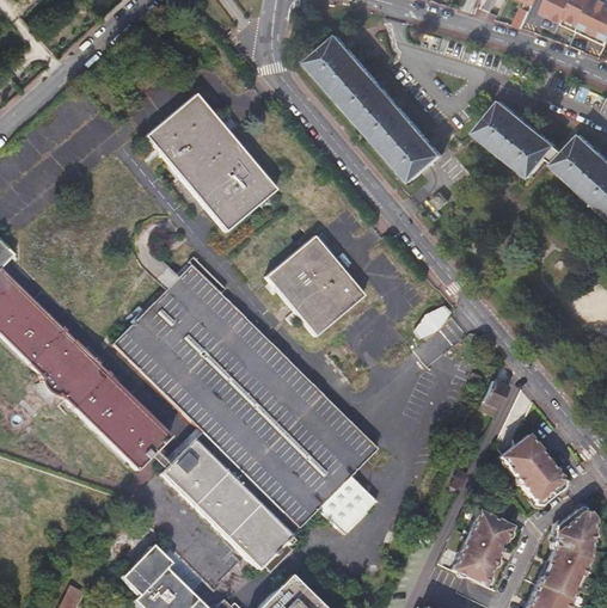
[(484,0),(478,12),(488,14),(495,0),(484,0)]
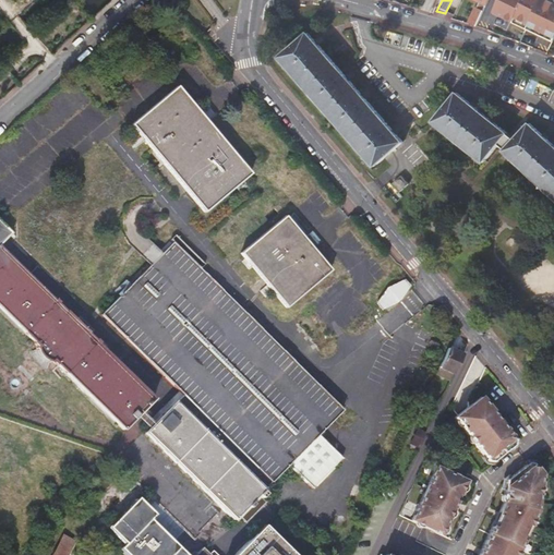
[(479,4),(472,19),(480,24),(491,0),(484,0),(481,5),(479,4)]
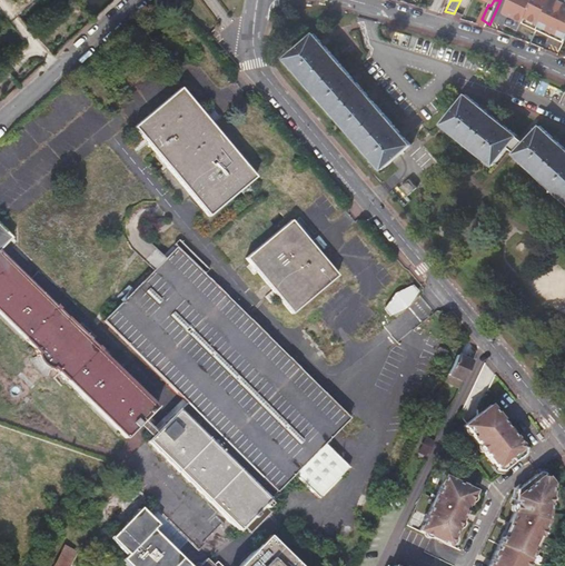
[(511,0),(506,10),(541,27),(542,23),(553,0),(511,0)]
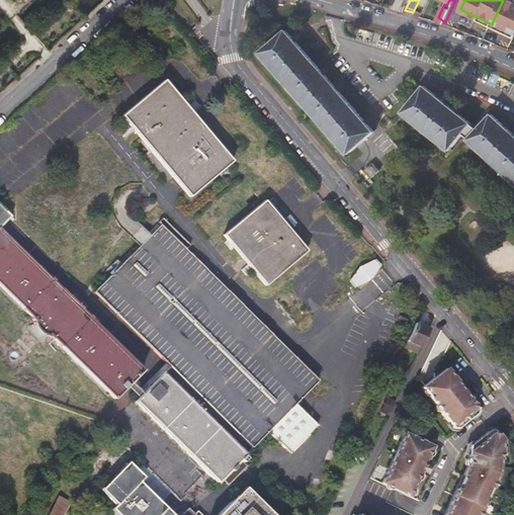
[(503,0),(493,21),(513,30),(513,0),(503,0)]
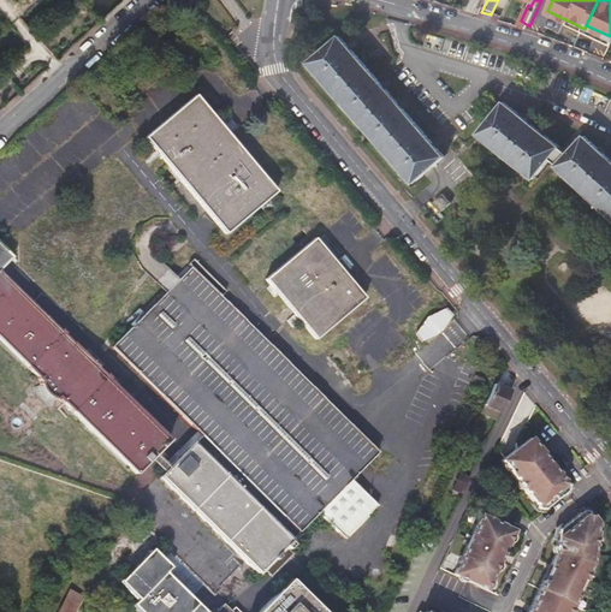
[(610,36),(586,25),(585,29),(610,41),(610,36)]
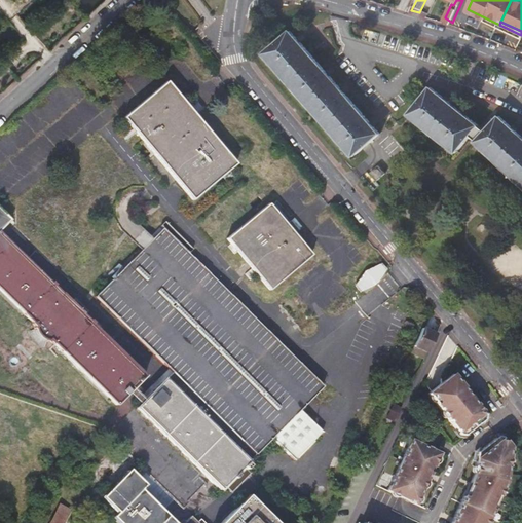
[(384,131),(294,29),(269,50),(360,153),(384,131)]
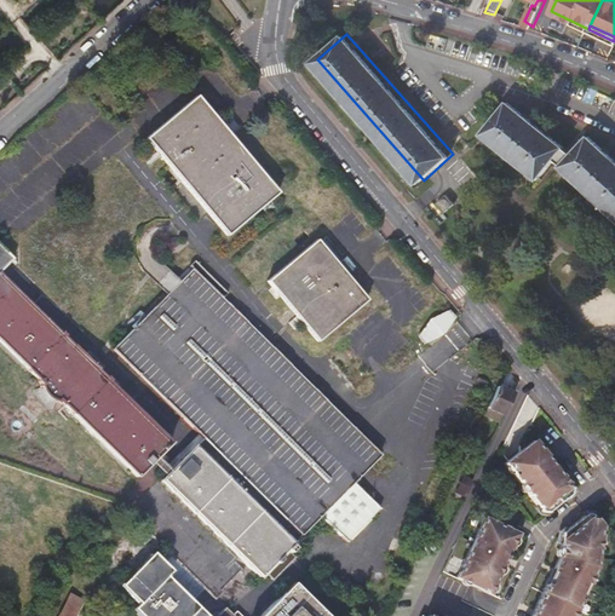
[(421,182),(424,180),(317,59),(315,62),(421,182)]
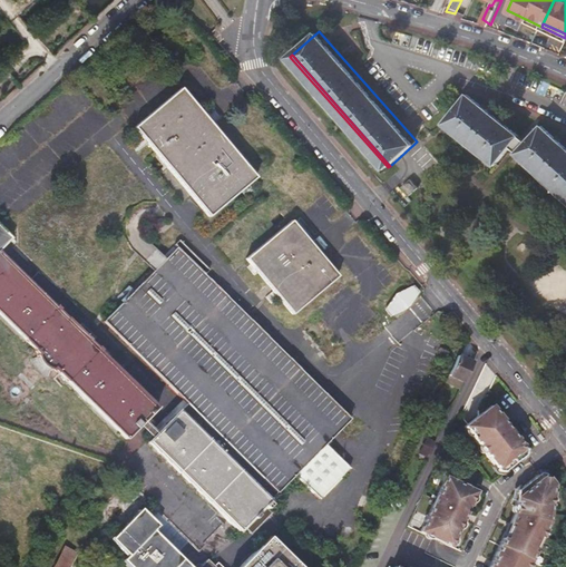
[(260,174),(181,87),(136,126),(213,214),(260,174)]
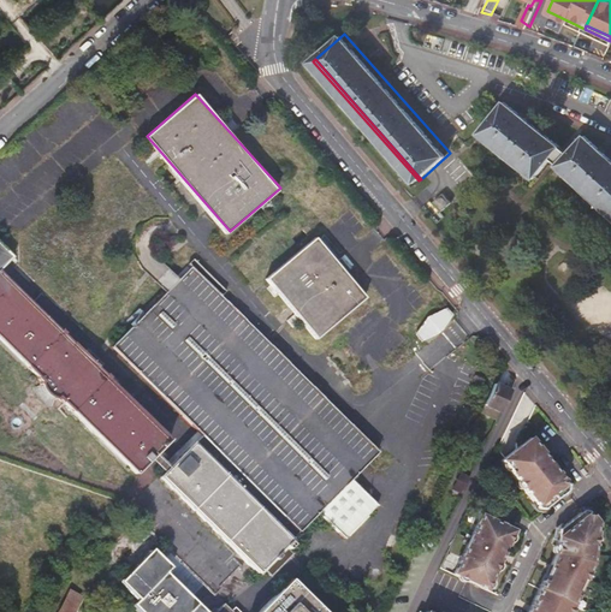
[(541,174),(557,155),(567,143),(511,97),(486,129),(541,174)]
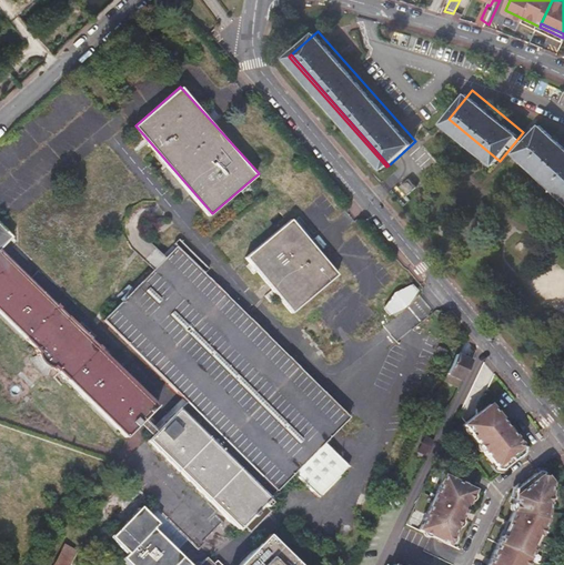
[(563,139),(545,122),(531,139),(521,150),(563,189),(563,139)]
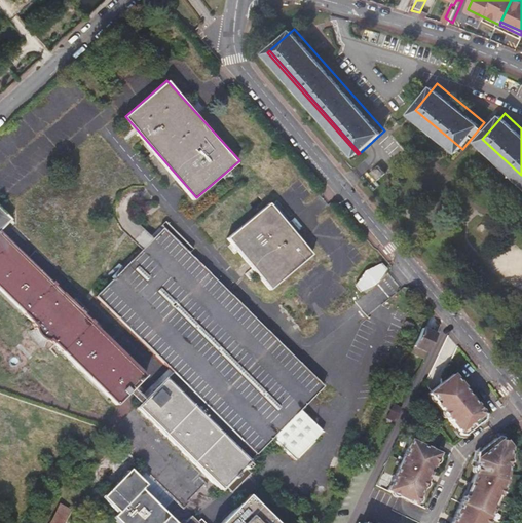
[(484,122),(476,133),(482,139),(491,128),(484,122)]
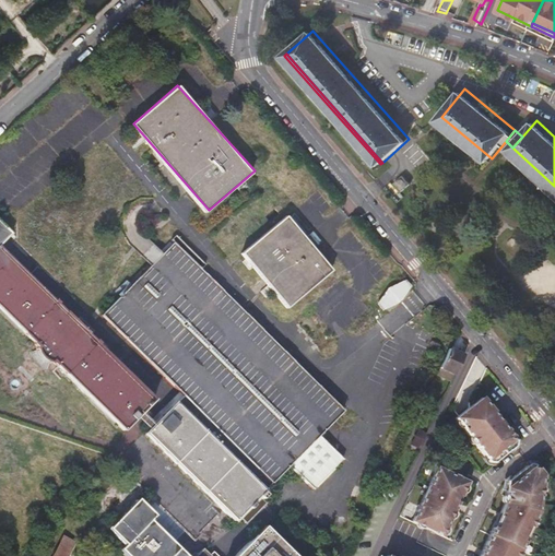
[(414,181),(406,172),(398,180),(405,189),(414,181)]
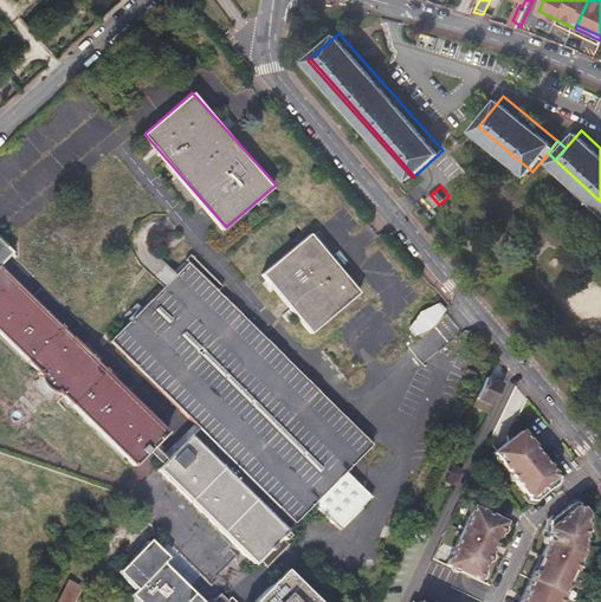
[(364,285),(314,230),(265,271),(295,304),(286,311),(293,318),(301,311),(316,329),(364,285)]
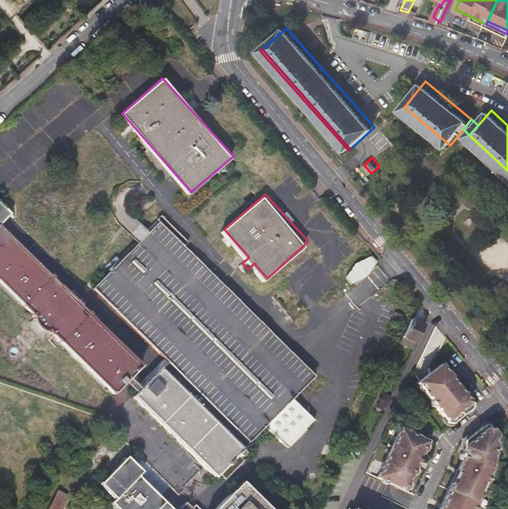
[(0,198),(0,277),(35,313),(35,319),(49,333),(55,332),(116,392),(144,364),(27,248),(38,237),(0,198)]
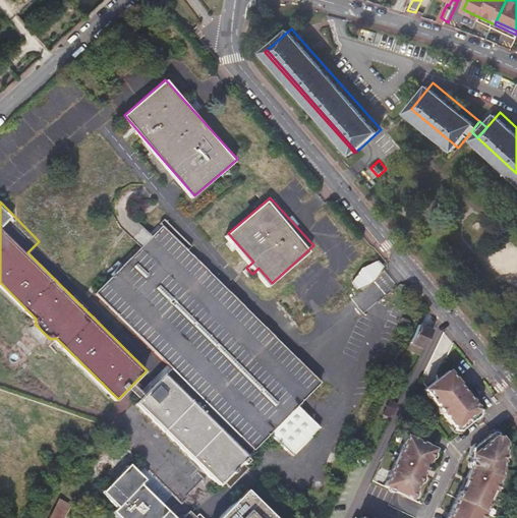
[(227,479),(233,485),(252,466),(249,463),(253,460),(251,458),(250,459),(249,457),(324,381),(165,225),(97,293),(174,368),(139,402),(222,485),(227,479)]
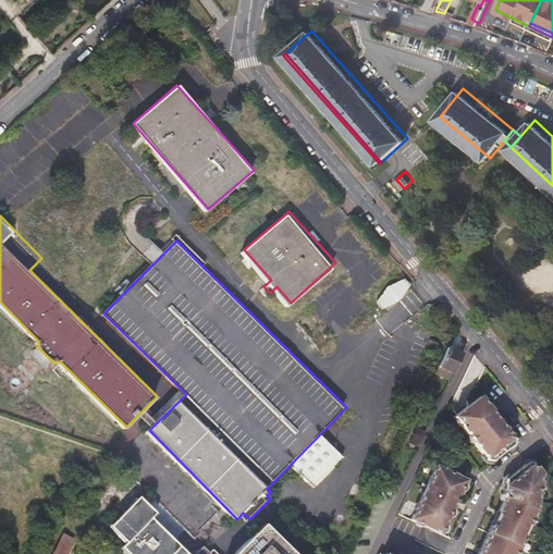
[(158,258),(167,249),(157,241),(148,249),(158,258)]
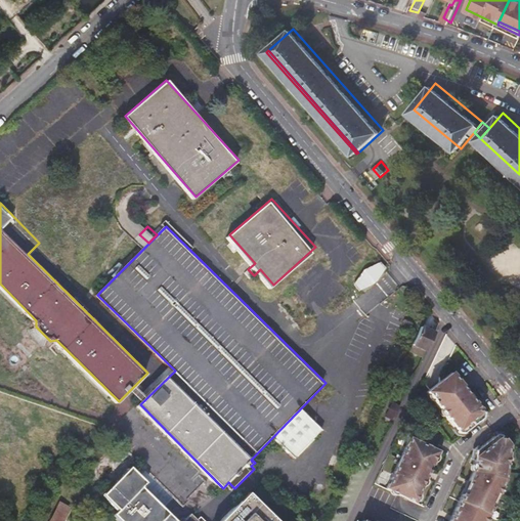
[(376,280),(386,268),(383,265),(373,267),(371,266),(366,267),(363,271),(365,274),(358,280),(361,285),(376,280)]
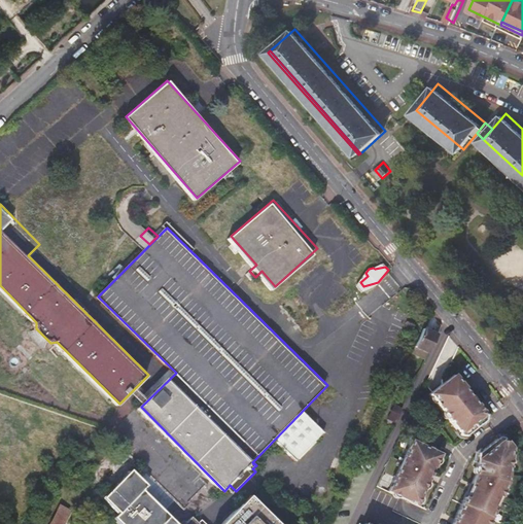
[(441,334),(427,327),(419,345),(432,352),(441,334)]
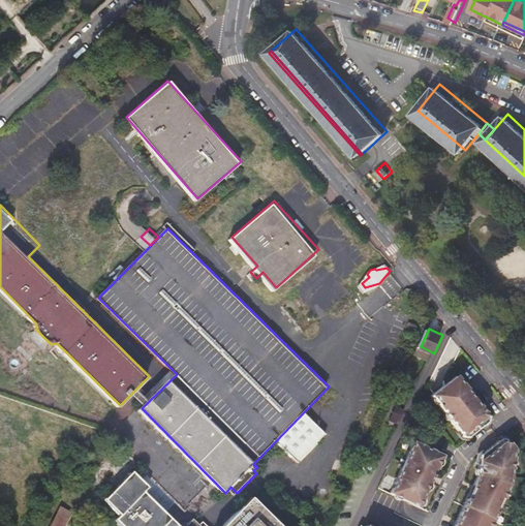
[(434,353),(421,346),(418,352),(431,359),(434,353)]
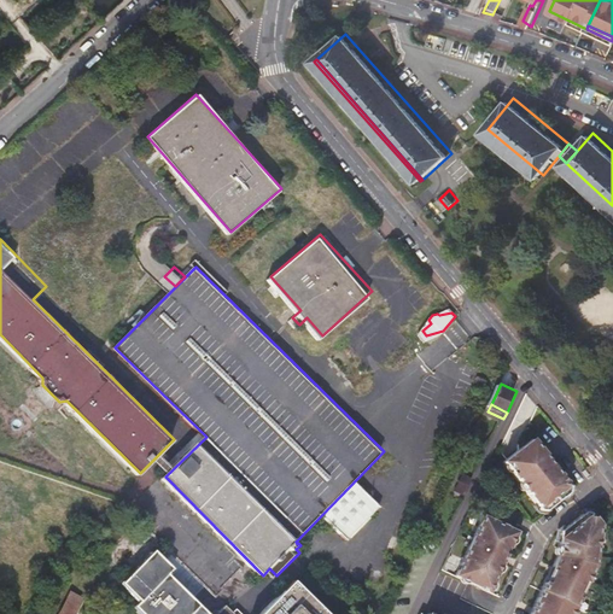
[(571,484),(536,438),(507,461),(543,508),(548,508),(571,492),(571,484)]
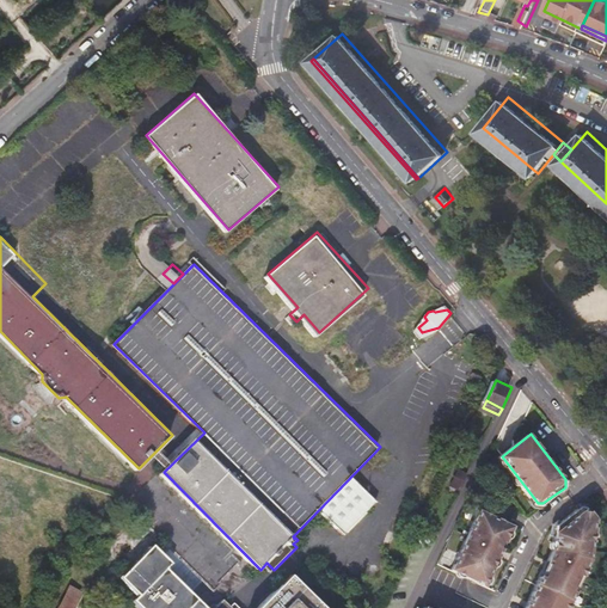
[(471,472),(463,468),(457,481),(465,485),(471,472)]
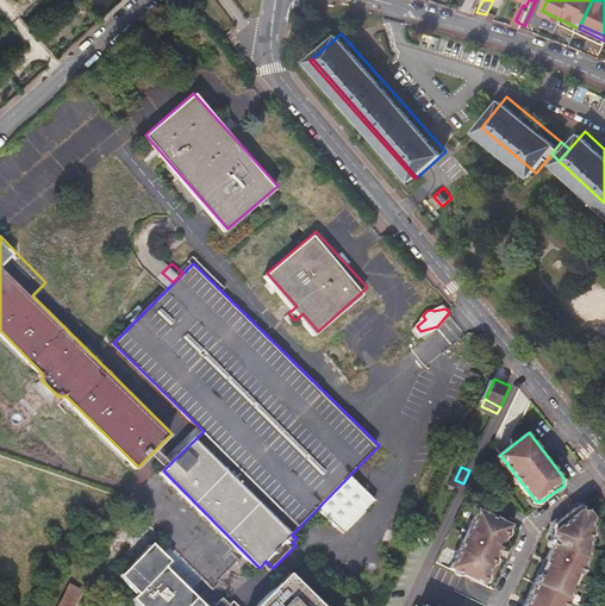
[(569,585),(575,572),(581,573),(588,557),(593,516),(585,505),(578,505),(557,522),(554,545),(549,558),(554,561),(548,574),(542,572),(525,605),(565,605),(574,587),(569,585)]
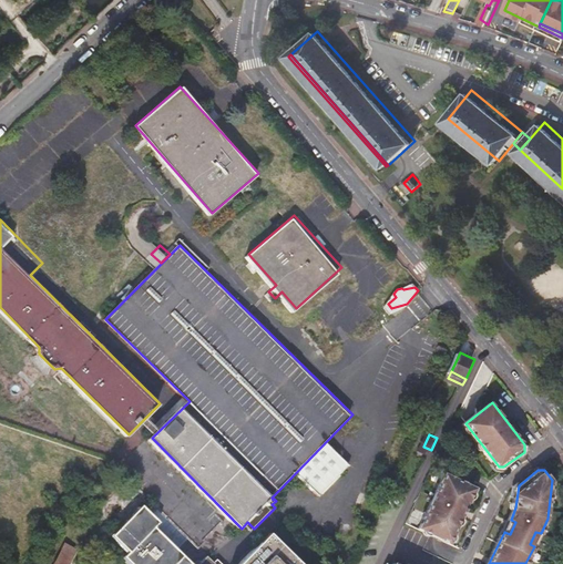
[(452,542),(478,488),(448,473),(422,529),(452,542)]
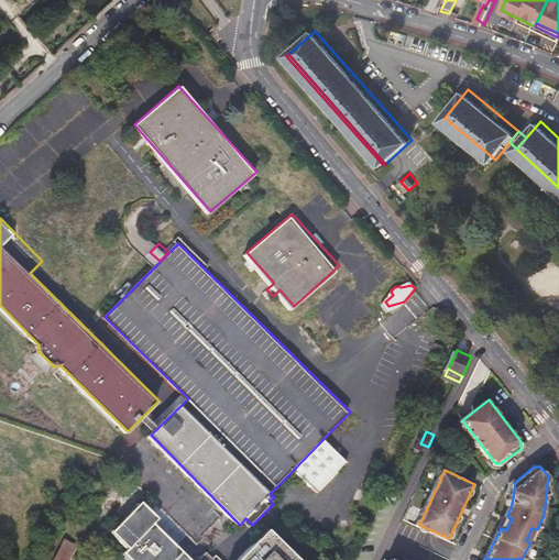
[(161,518),(143,501),(113,530),(130,547),(125,551),(134,559),(304,559),(272,528),(240,559),(219,559),(210,550),(200,559),(194,559),(156,523),(161,518)]
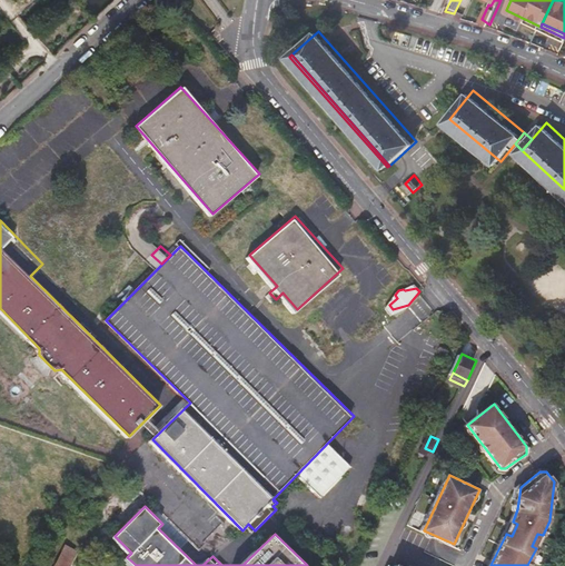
[(513,522),(506,534),(512,536),(517,524),(513,522)]
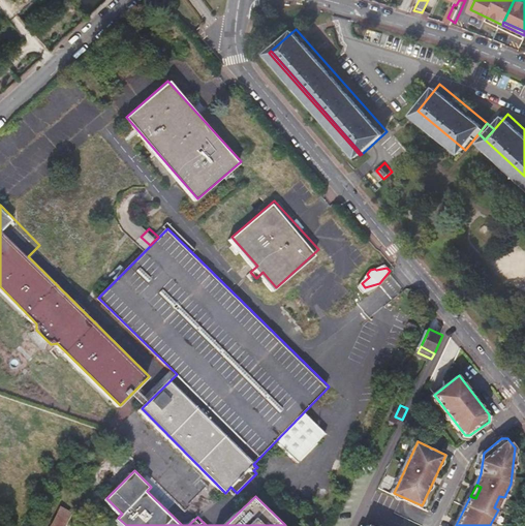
[(81,500),(68,494),(65,500),(78,506),(81,500)]
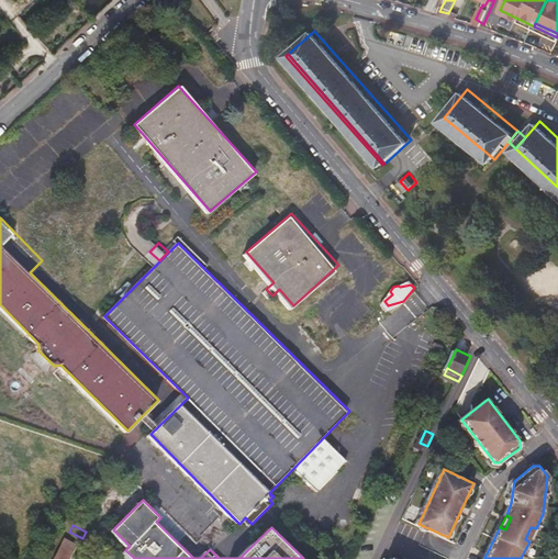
[(536,528),(531,527),(525,539),(529,541),(536,528)]
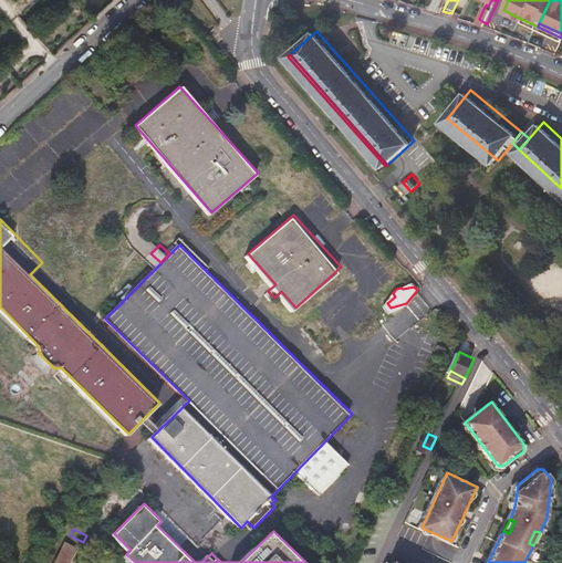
[(83,542),(70,535),(64,548),(76,554),(83,542)]
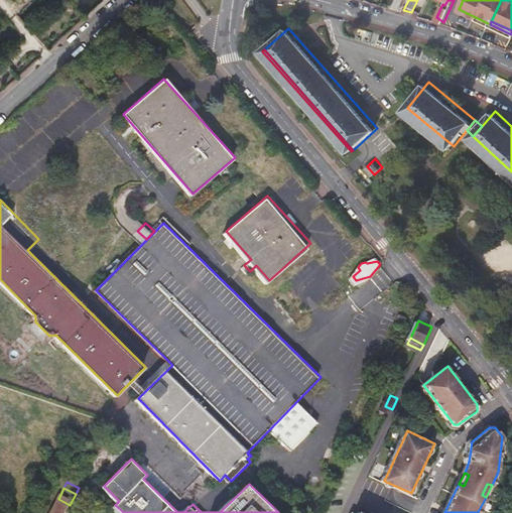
[(53,510),(59,512),(66,512),(70,505),(58,499),(53,510)]
